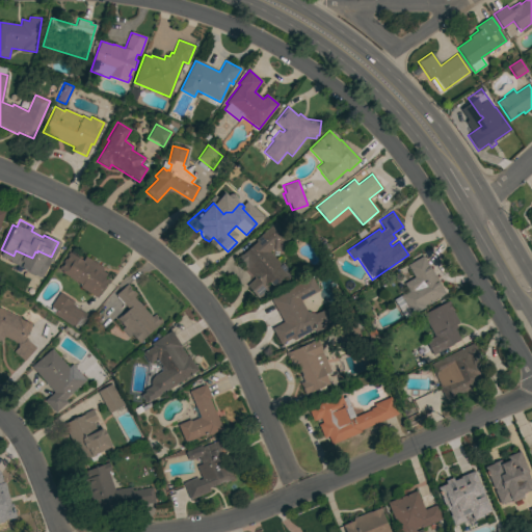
[(274,222),(288,238),(285,241),(286,243),(278,249),(277,248),(274,250),(272,248),(268,251),(280,264),(277,266),(286,274),(278,282),(280,282),(276,285),(275,284),(272,286),(268,282),(264,286),(268,291),(258,299),(246,286),(255,278),(237,259),(261,237),(260,236),(274,222)]
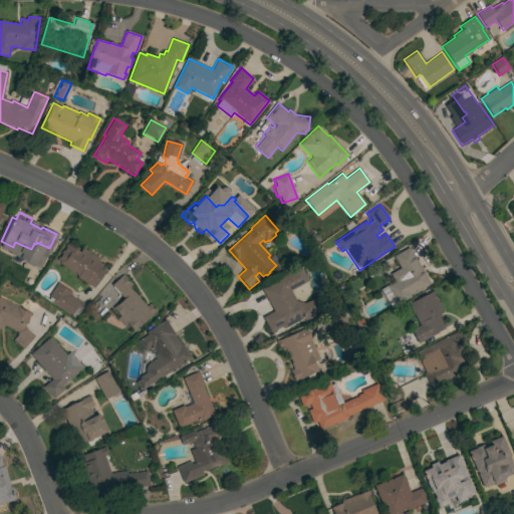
[(99,259),(97,261),(102,264),(99,269),(103,271),(93,288),(77,278),(78,275),(59,263),(60,262),(56,259),(66,244),(79,252),(82,248),(99,259)]
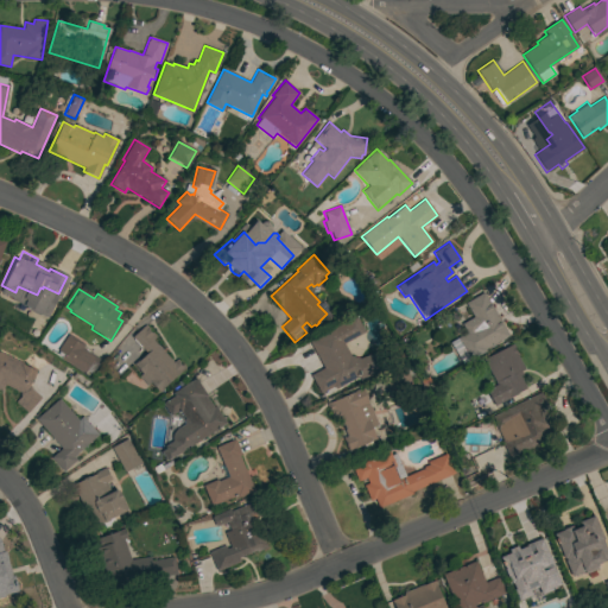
[(508,335),(485,349),(486,350),(462,365),(449,342),(467,331),(462,323),(473,317),(464,303),(483,292),(508,335)]
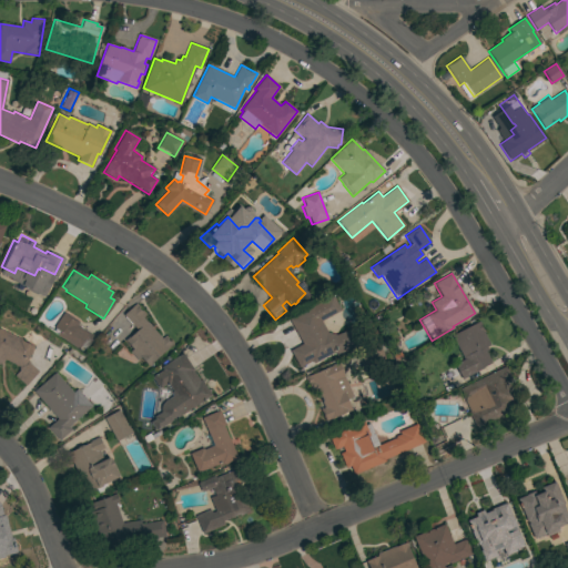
[(340,310),(321,321),(326,333),(335,335),(351,328),(357,345),(336,354),(332,353),(312,364),(311,361),(298,367),(288,351),(301,344),(288,320),(332,295),(340,310)]
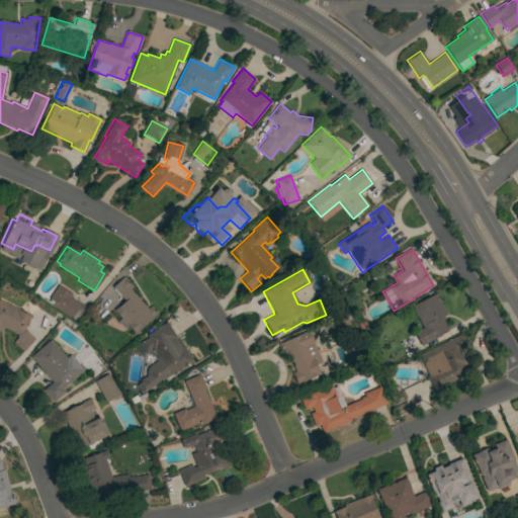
[(136,334),(127,326),(125,329),(117,321),(120,319),(114,312),(124,301),(111,287),(124,275),(132,283),(127,287),(148,309),(150,306),(157,314),(136,334)]
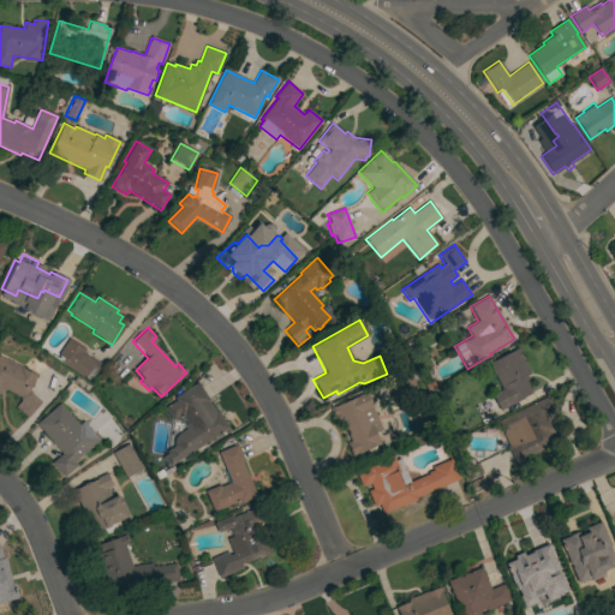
[(84,348),(83,352),(101,364),(93,378),(87,375),(84,377),(61,363),(61,362),(57,358),(69,338),(84,348)]
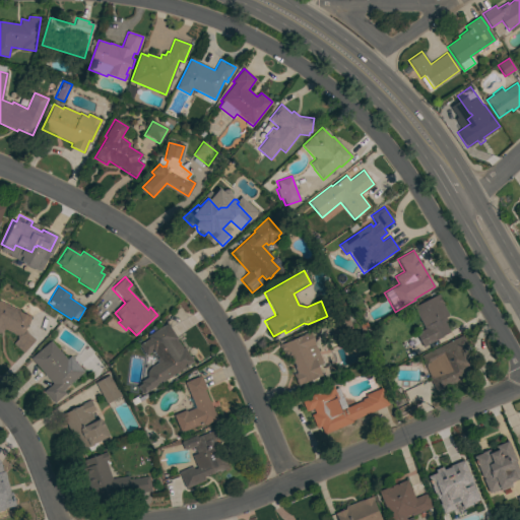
[(413,307),(438,295),(443,305),(442,305),(448,316),(444,318),(446,321),(444,322),(449,333),(423,347),(415,334),(425,329),(413,307)]
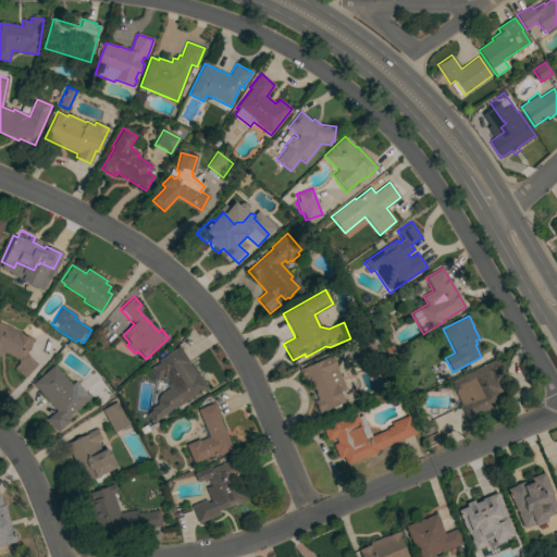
[(0,322),(33,339),(23,359),(0,347),(0,322)]
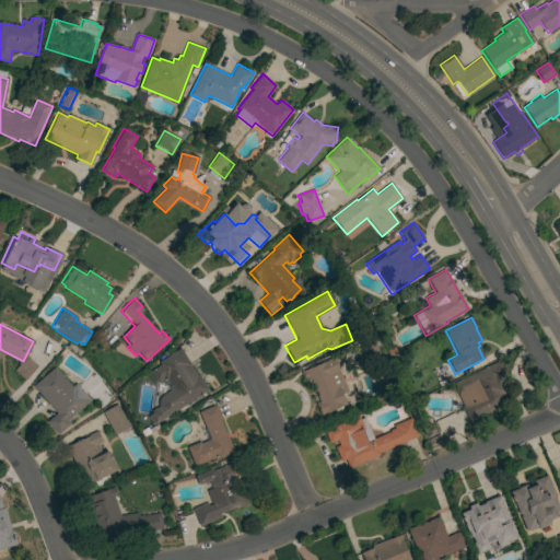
[(393,345),(399,357),(386,363),(380,351),(393,345)]
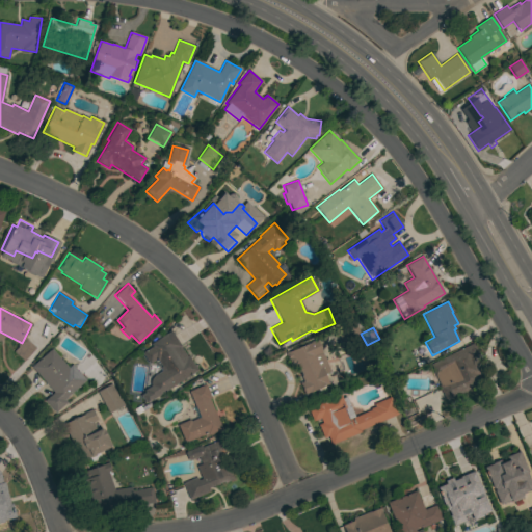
[(145,404),(140,395),(145,392),(143,390),(151,386),(150,382),(150,381),(151,378),(153,377),(155,375),(161,371),(157,363),(158,363),(157,360),(149,364),(141,352),(153,346),(151,343),(171,331),(186,357),(188,355),(197,371),(145,404)]
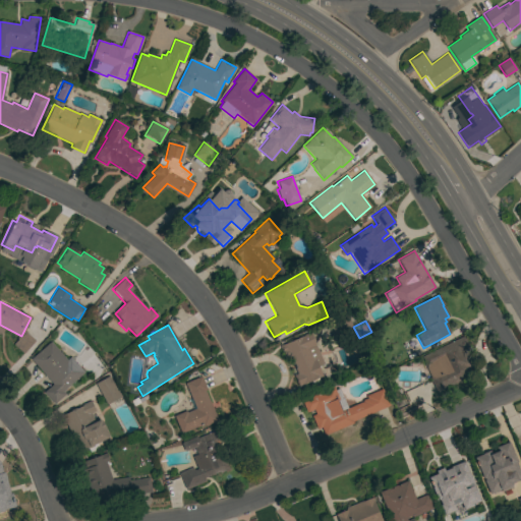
[(317,366),(323,377),(298,387),(293,375),(297,373),(289,356),(285,357),(280,346),(309,333),(311,337),(312,336),(314,340),(313,340),(324,363),(317,366)]
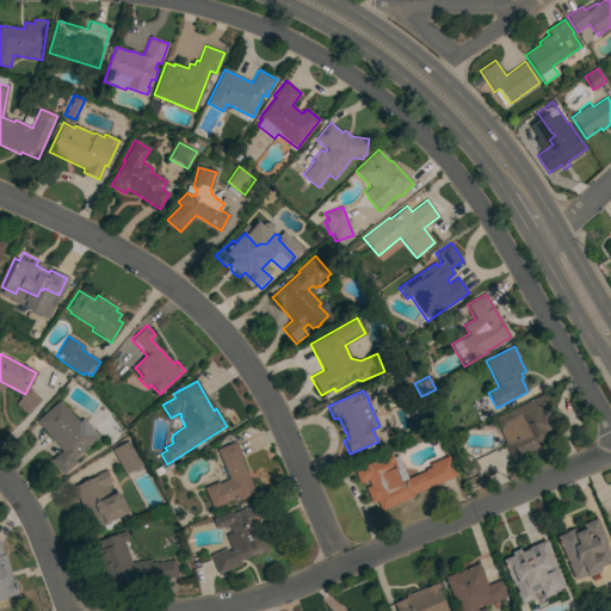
[(504,443),(505,443),(493,419),(543,394),(550,408),(544,411),(554,429),(549,431),(554,439),(512,461),(504,443)]
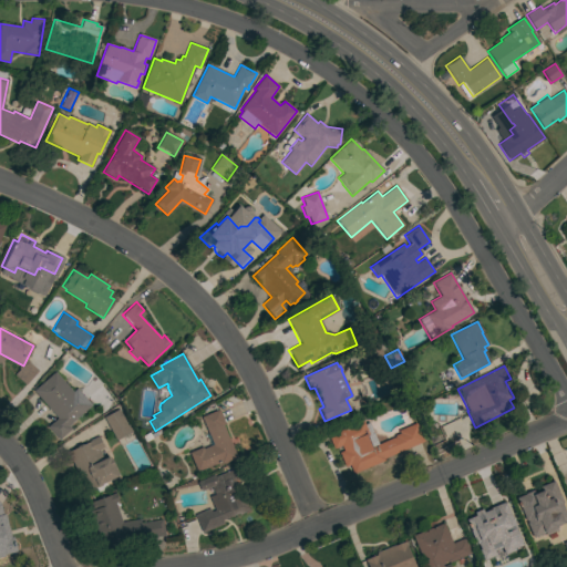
[(72,392),(76,389),(91,405),(68,426),(71,430),(59,440),(47,426),(57,418),(33,391),(54,372),(72,392)]
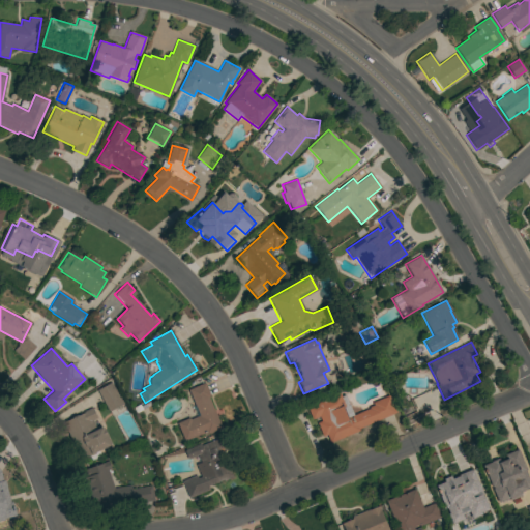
[(96,390),(111,382),(122,404),(109,411),(96,390)]
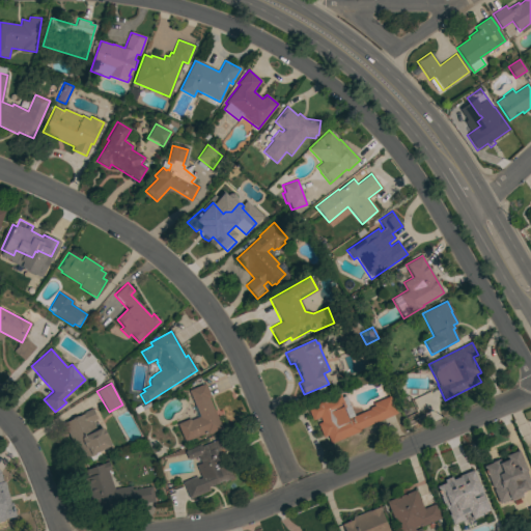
[(188,391),(204,384),(211,397),(208,398),(221,428),(206,435),(205,432),(184,442),(176,424),(189,419),(190,420),(199,417),(188,391)]
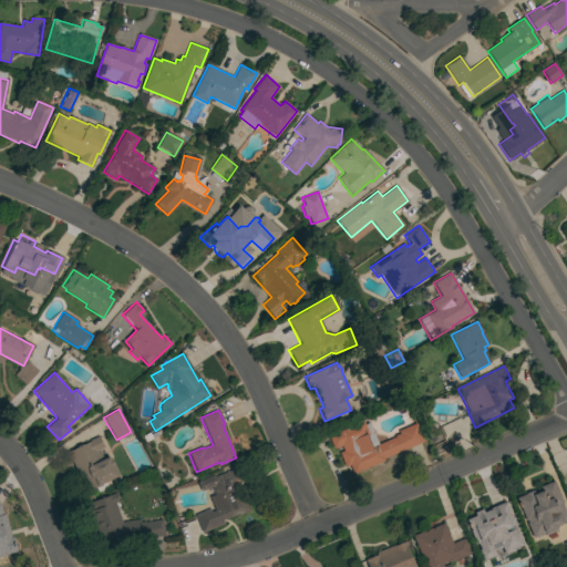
[(353,474),(349,465),(344,467),(338,452),(342,451),(340,446),(333,449),(328,435),(362,421),(364,424),(369,422),(378,444),(394,436),(394,435),(399,433),(398,431),(415,423),(423,442),(383,459),(384,461),(353,474)]
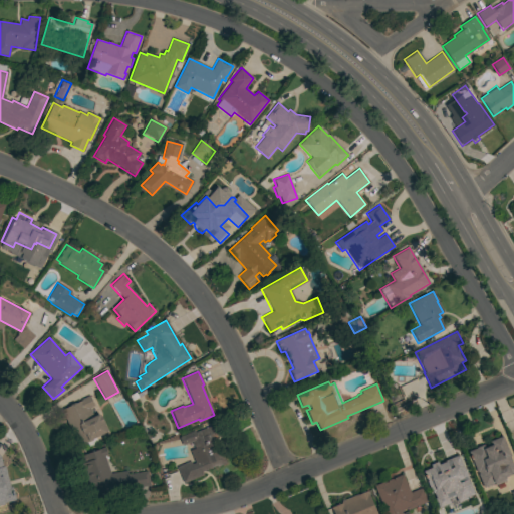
[(95,410),(91,412),(93,417),(98,414),(107,432),(95,437),(97,442),(88,447),(86,442),(79,445),(74,433),(71,433),(65,419),(61,420),(57,412),(81,401),(80,399),(89,396),(95,410)]
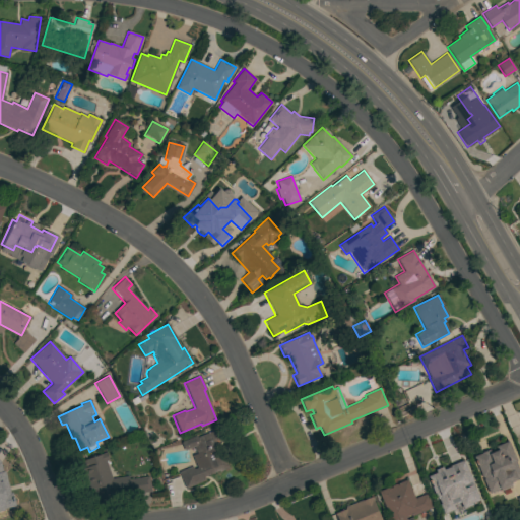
[(196,436),(197,437),(219,428),(225,442),(220,444),(224,455),(222,456),(229,468),(221,471),(220,469),(203,477),(205,480),(185,489),(178,472),(192,466),(193,469),(197,468),(191,456),(196,454),(193,447),(184,451),(181,442),(196,436)]
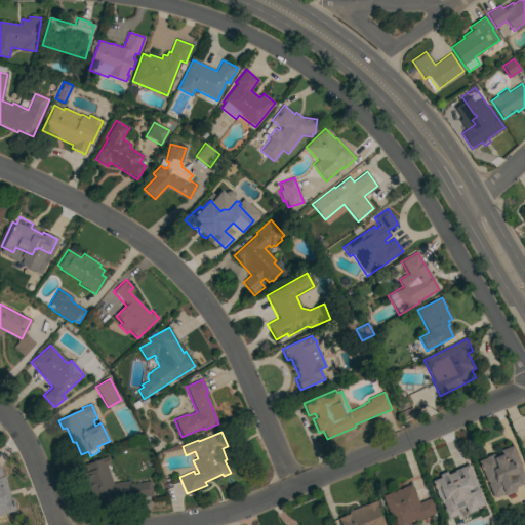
[(491,448),(497,463),(509,458),(511,461),(521,457),(524,468),(524,474),(521,476),(522,477),(517,479),(516,478),(501,483),(502,486),(493,490),(492,488),(487,489),(473,455),(491,448)]
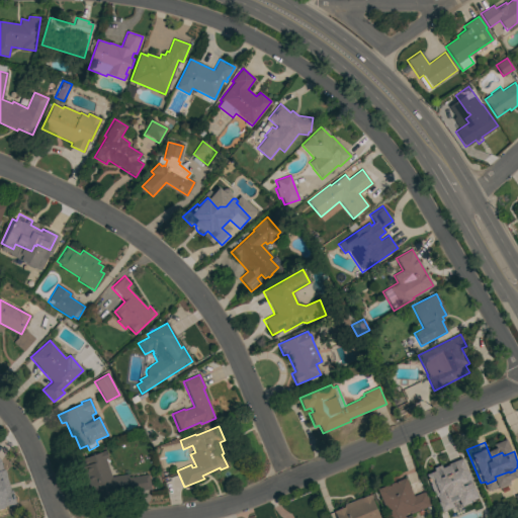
[(143,491),(143,492),(131,494),(131,493),(90,499),(89,488),(81,467),(84,466),(82,459),(105,450),(108,458),(104,459),(111,477),(127,475),(128,478),(148,475),(151,490),(143,491)]
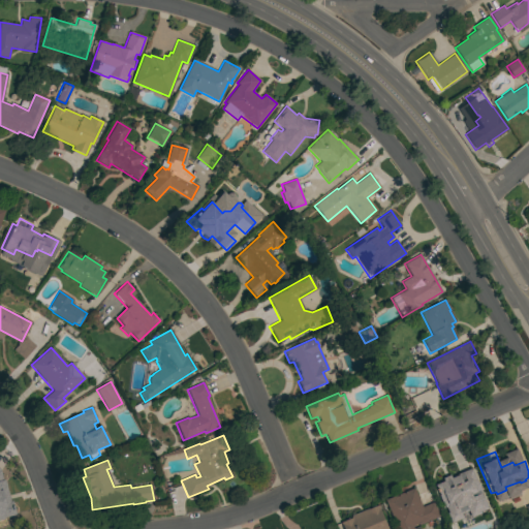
[(443,478),(444,481),(472,469),(483,494),(473,499),(473,500),(455,508),(460,519),(448,524),(431,484),(443,478)]
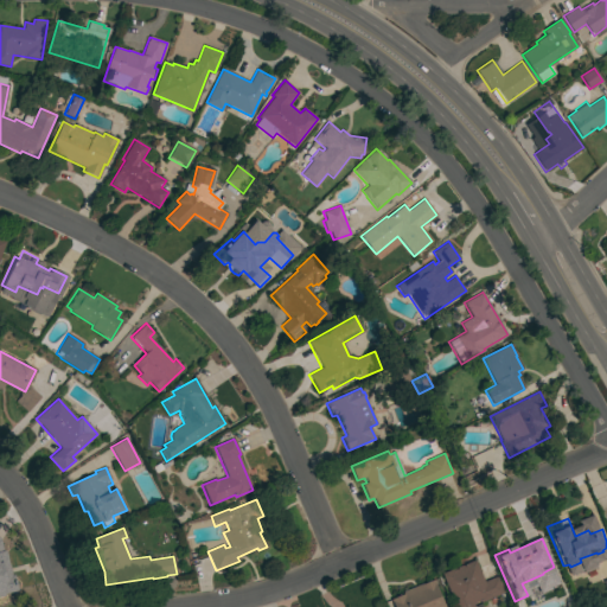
[(24,606),(0,606),(0,556),(8,579),(12,577),(24,606)]
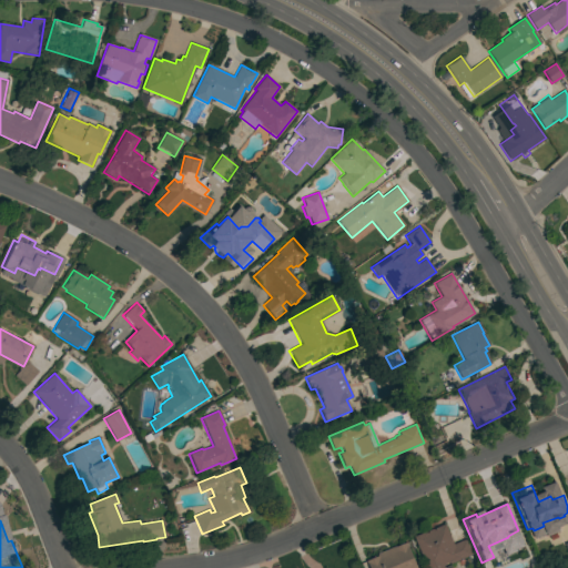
[(425,567),(413,537),(444,524),(453,545),(465,539),(472,555),(449,564),(448,561),(442,564),(443,567),(425,567)]
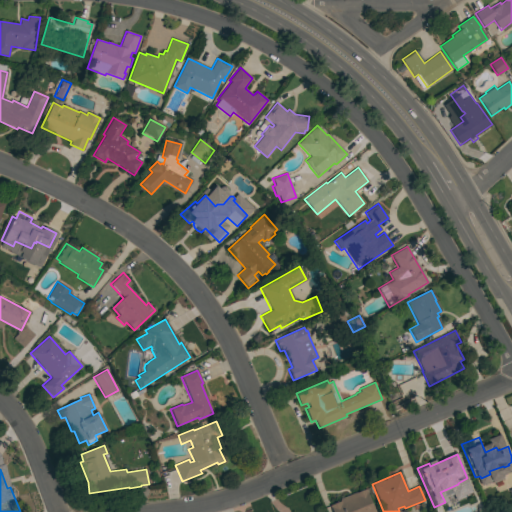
[(365,488),(374,511),(332,511),(331,508),(330,508),(329,505),(340,501),(339,499),(365,488)]
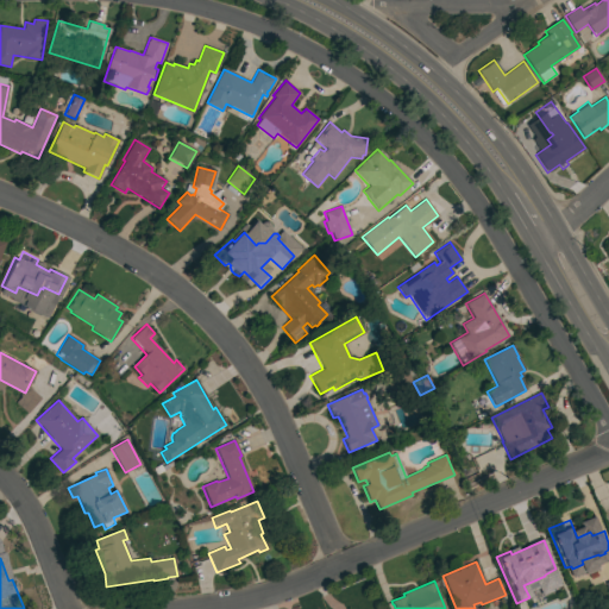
[(570,590),(576,607),(569,608),(546,608),(544,601),(548,600),(548,598),(570,590)]
